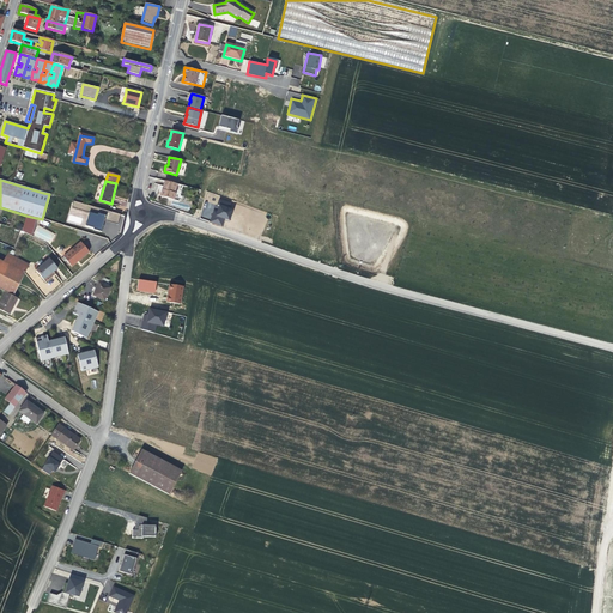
[(178,200),(182,186),(164,181),(163,186),(164,186),(163,189),(162,188),(161,195),(178,200)]
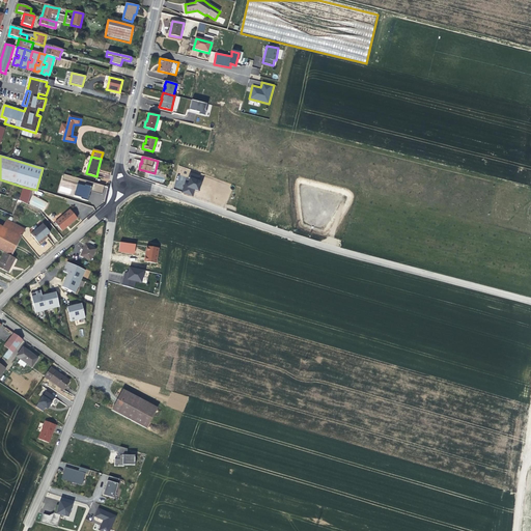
[(78,185),(80,179),(64,174),(62,179),(78,185)]
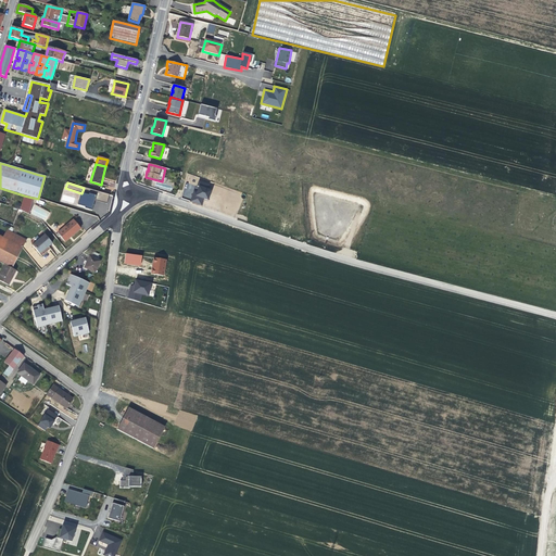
[(204,199),(209,200),(212,189),(199,185),(197,190),(194,189),(190,202),(202,205),(204,199)]
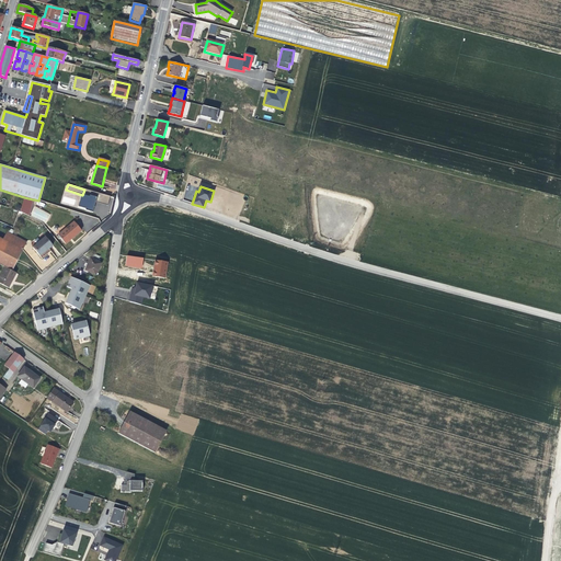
[(99,202),(107,204),(110,197),(84,190),(82,195),(82,196),(96,201),(99,202)]
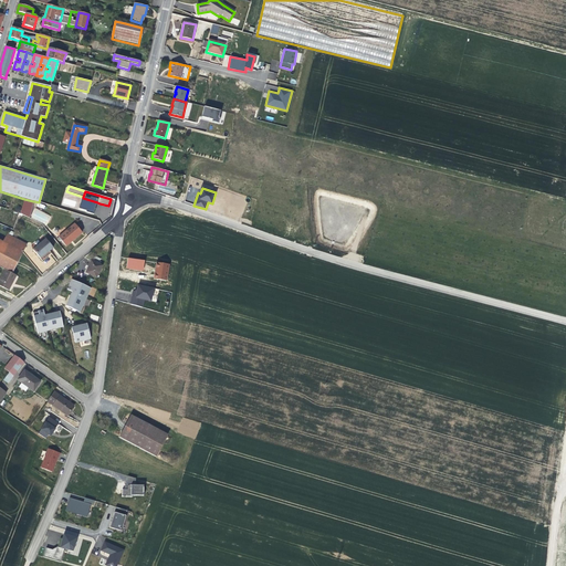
[(97,202),(83,198),(79,209),(86,210),(86,212),(93,215),(96,206),(97,202)]
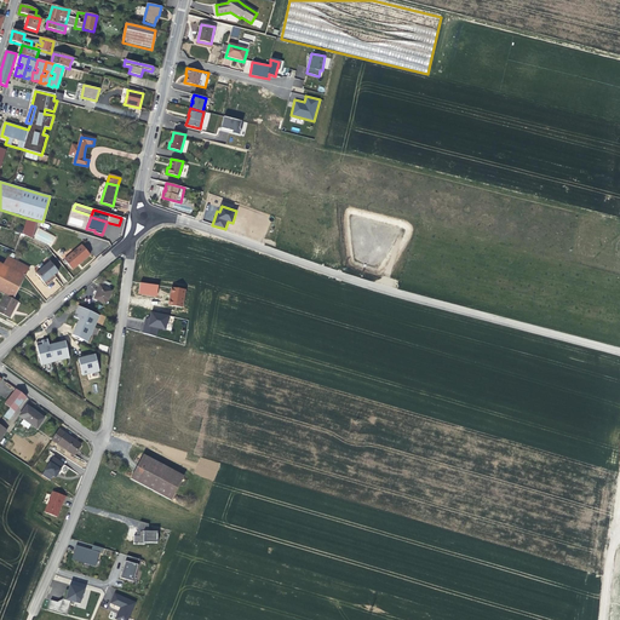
[(33,240),(38,220),(36,220),(27,218),(22,234),(33,240)]
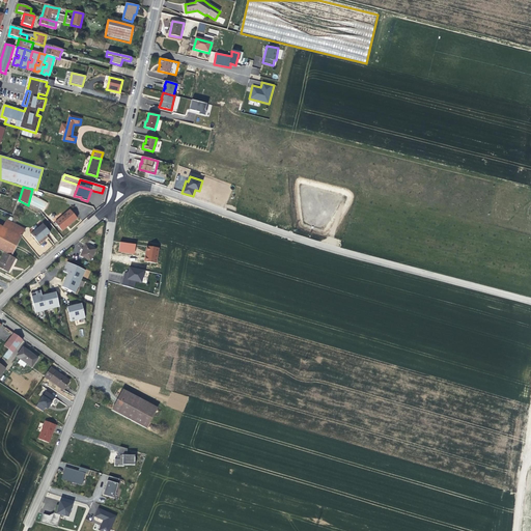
[(44,212),(48,202),(33,195),(28,203),(44,212)]
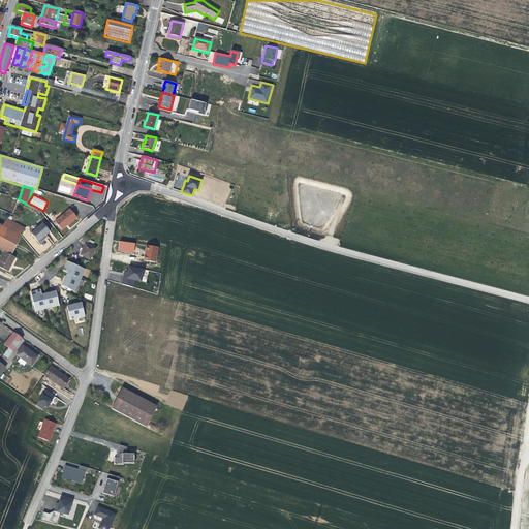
[(76,218),(69,210),(55,222),(61,230),(68,224),(76,218)]
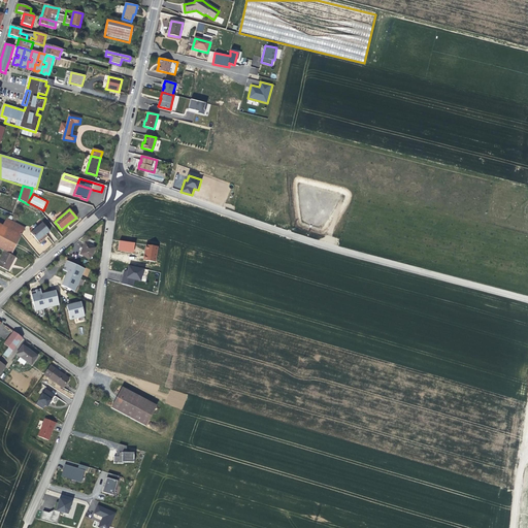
[(25,229),(6,219),(2,226),(21,236),(25,229)]
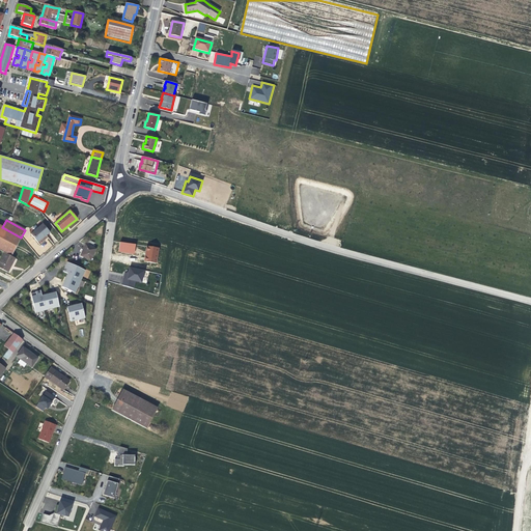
[(46,235),(50,232),(43,224),(30,234),(39,245),(45,241),(43,239),(46,235)]
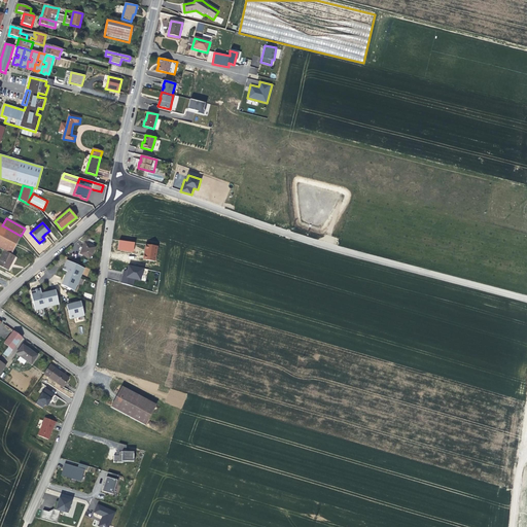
[(21,236),(2,225),(0,223),(0,248),(5,251),(11,255),(21,236)]
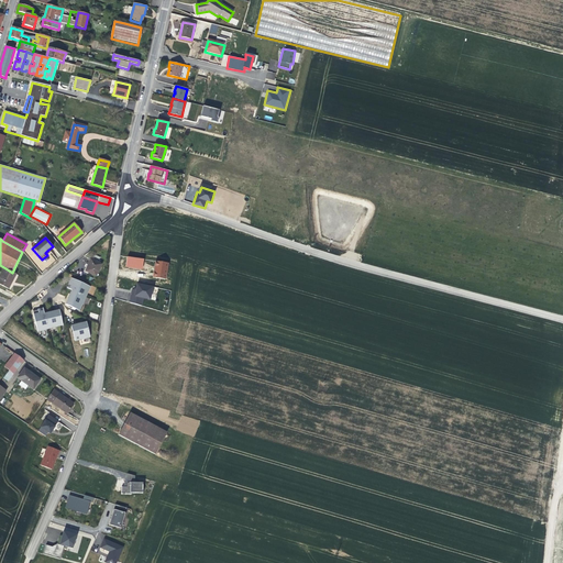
[(144,260),(128,256),(127,262),(125,267),(142,271),(144,260)]
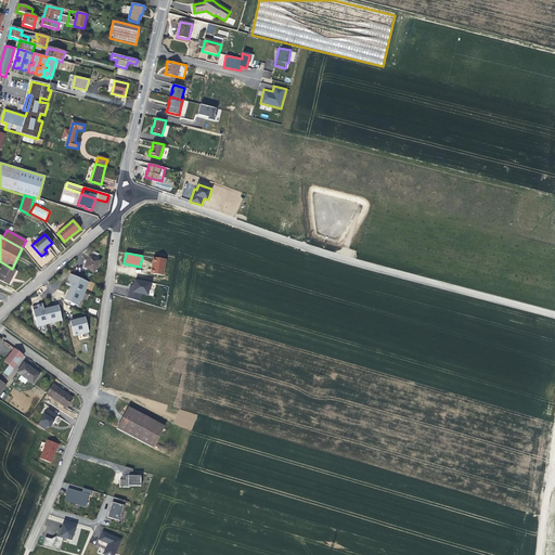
[(94,272),(100,260),(89,256),(87,261),(84,268),(94,272)]
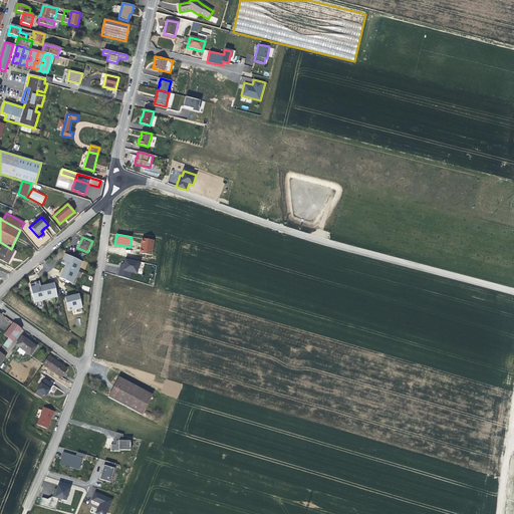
[(154,240),(143,239),(141,253),(152,255),(154,240)]
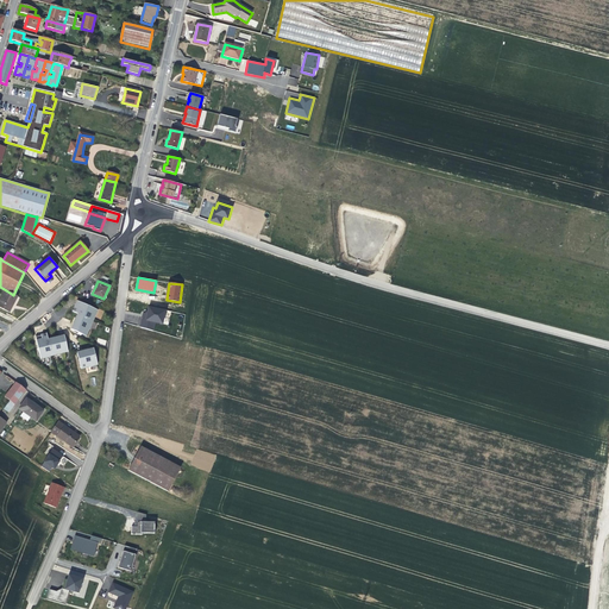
[(13,305),(17,296),(13,295),(6,290),(0,300),(0,308),(8,313),(13,305)]
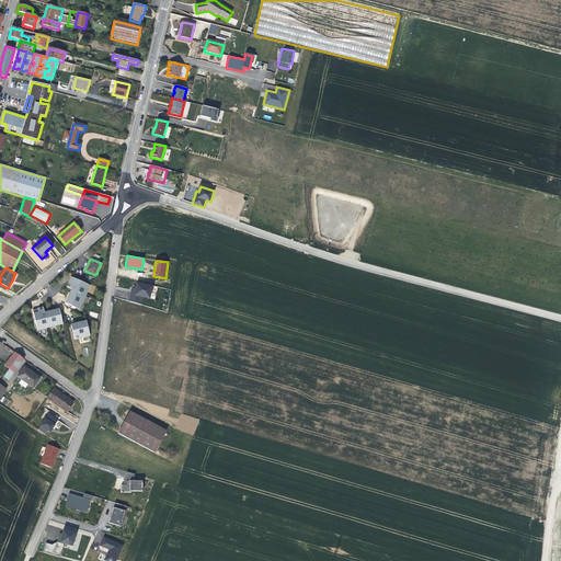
[(77,309),(87,285),(69,277),(65,286),(69,289),(64,302),(77,309)]
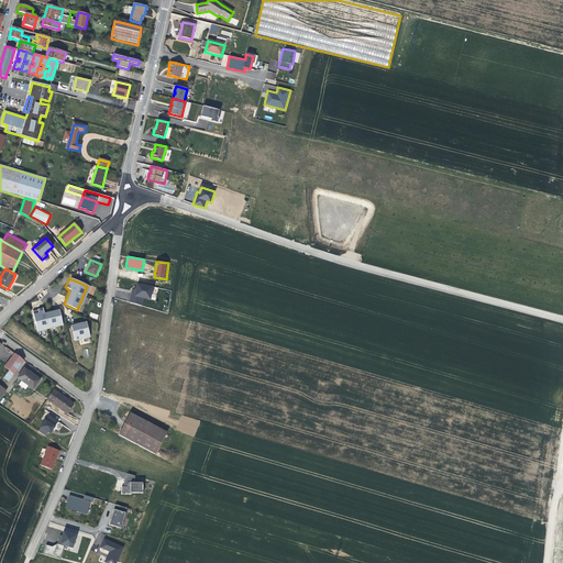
[(153,286),(138,283),(136,288),(134,296),(131,295),(129,302),(142,306),(143,298),(151,300),(153,286)]
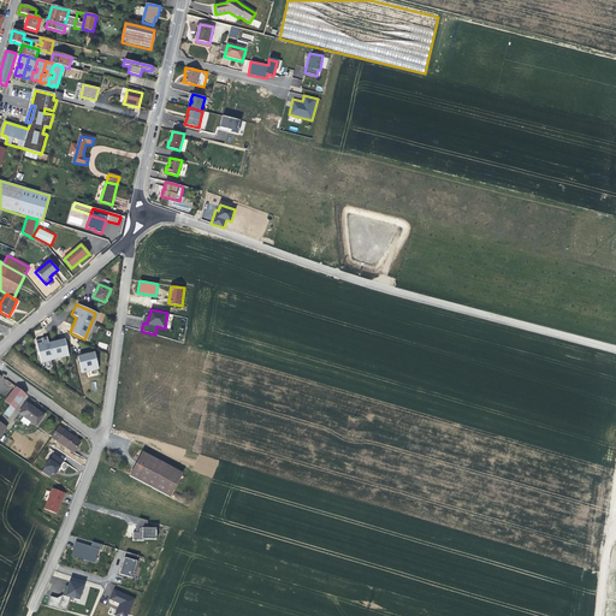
[(66,355),(61,339),(46,343),(45,337),(33,339),(39,361),(66,355)]
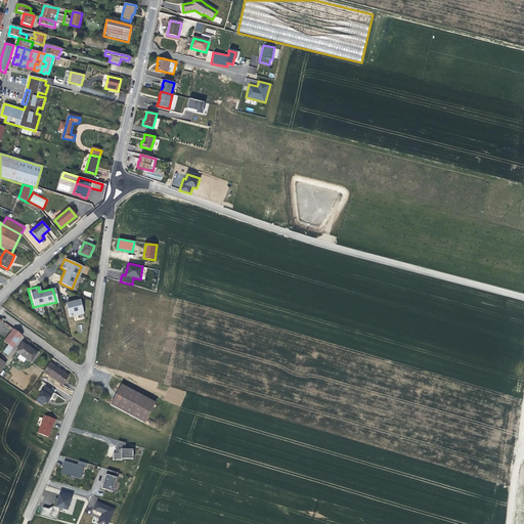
[(81,313),(78,300),(63,303),(68,316),(81,313)]
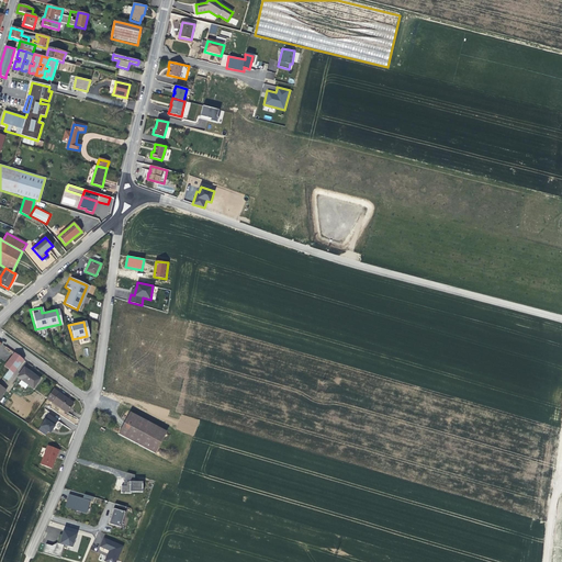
[(13,373),(23,360),(14,353),(4,367),(9,370),(13,373)]
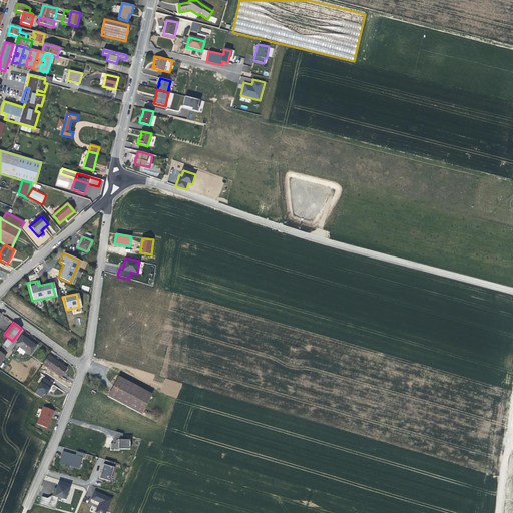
[(30,355),(36,347),(33,344),(26,339),(22,336),(16,345),(30,355)]
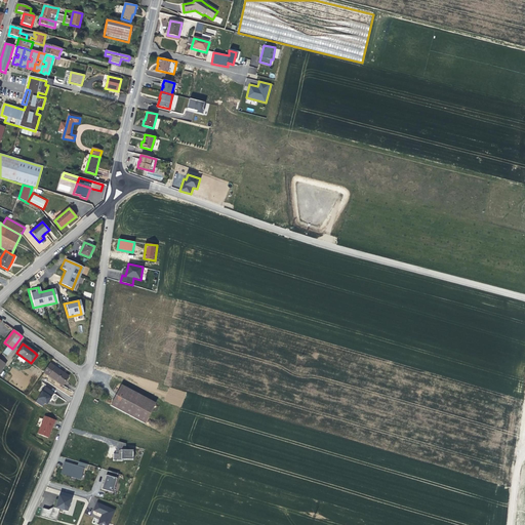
[(7,356),(12,349),(8,346),(3,353),(7,356)]
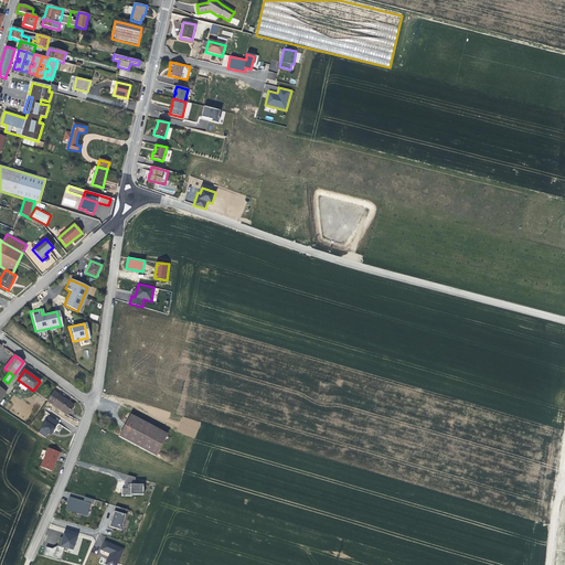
[(64,398),(53,391),(46,401),(67,415),(74,406),(64,398)]
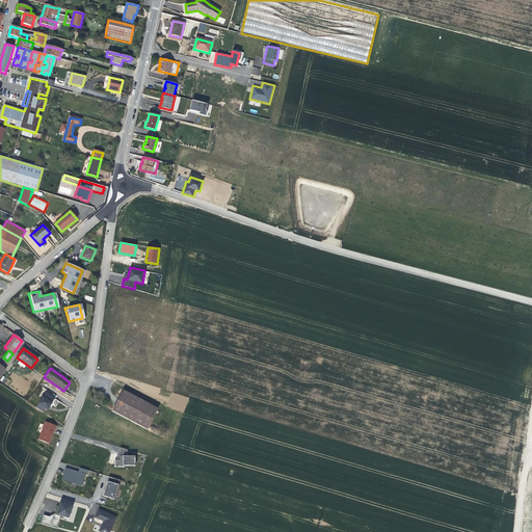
[(147,429),(158,408),(123,391),(112,411),(147,429)]
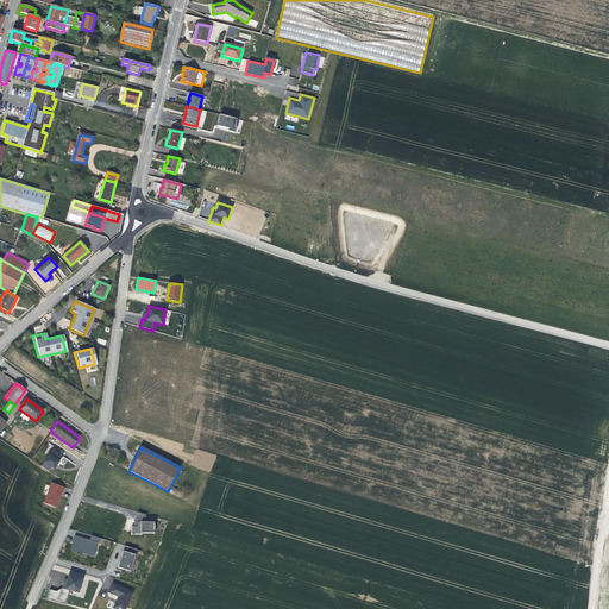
[(63,456),(52,449),(43,463),(41,466),(49,472),(51,468),(55,470),(61,459),(63,456)]
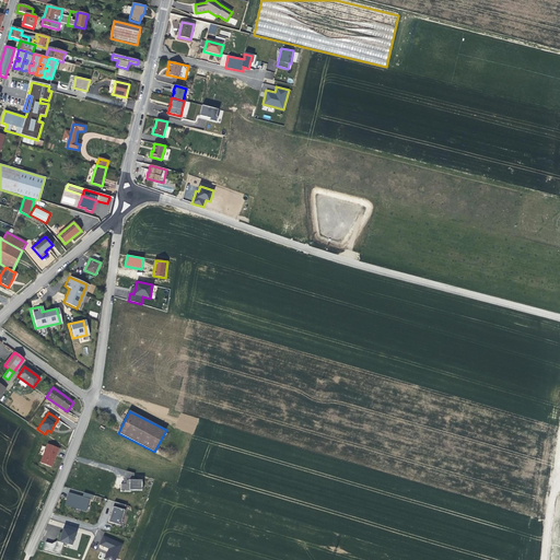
[(55,458),(56,455),(56,454),(57,453),(58,453),(59,448),(48,444),(41,463),(51,467),(55,458)]
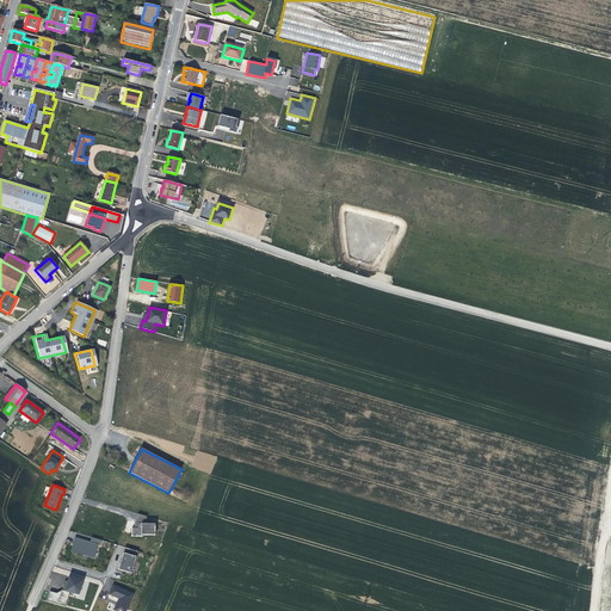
[(146,517),(137,513),(135,522),(134,529),(131,529),(131,536),(142,537),(142,535),(154,535),(154,524),(147,524),(146,517)]
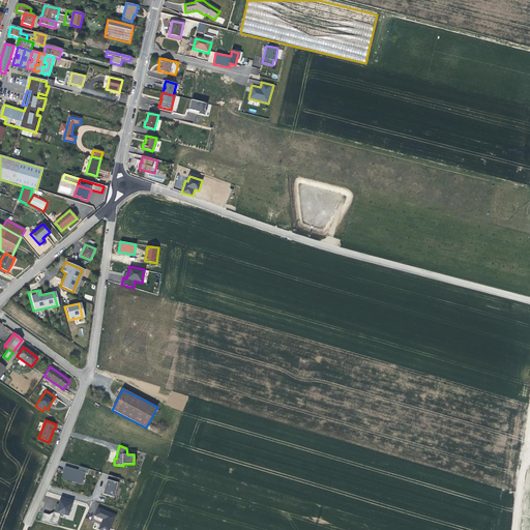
[(89,469),(80,466),(78,470),(65,466),(63,472),(61,478),(82,483),(85,473),(88,474),(89,469)]
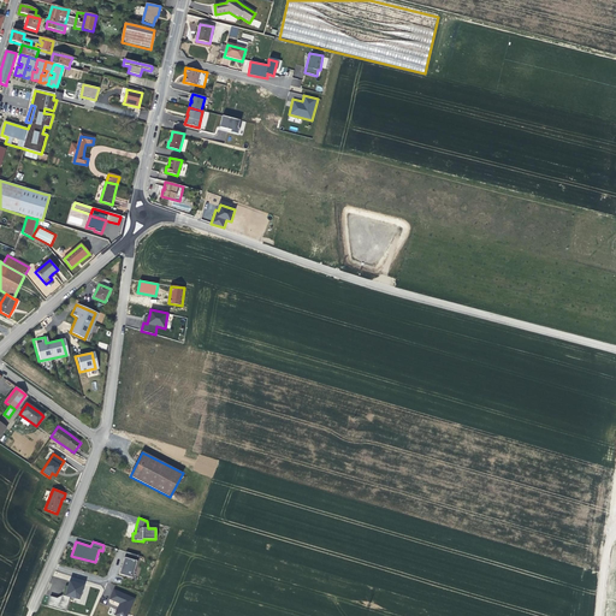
[(138,556),(126,552),(122,568),(119,574),(132,578),(138,556)]
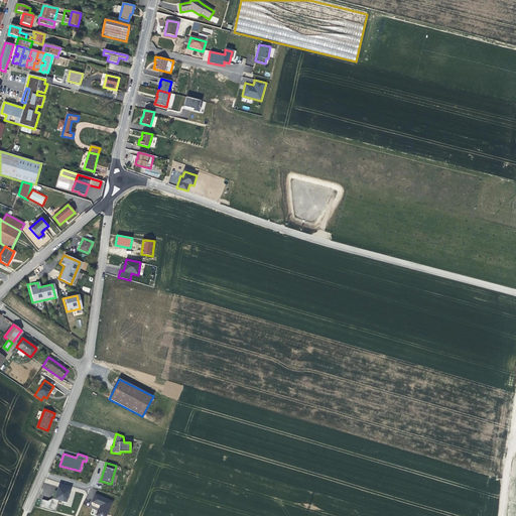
[(67,502),(71,490),(58,486),(54,499),(52,498),(50,499),(47,501),(41,499),(38,508),(55,513),(58,500),(67,502)]
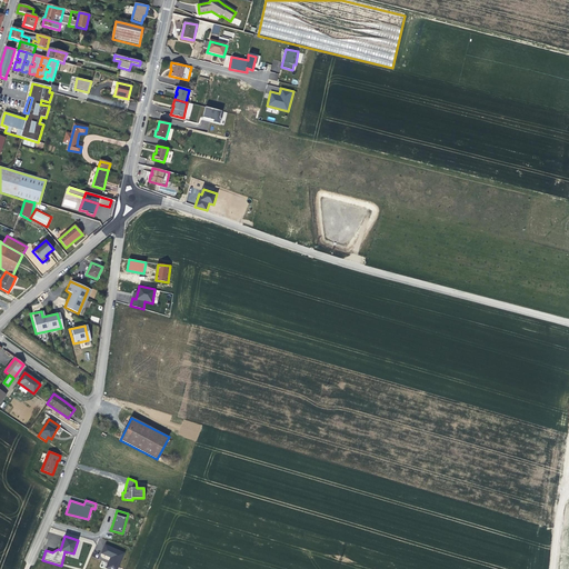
[(117,568),(125,553),(105,543),(103,548),(100,553),(110,558),(106,568),(107,568),(117,568)]
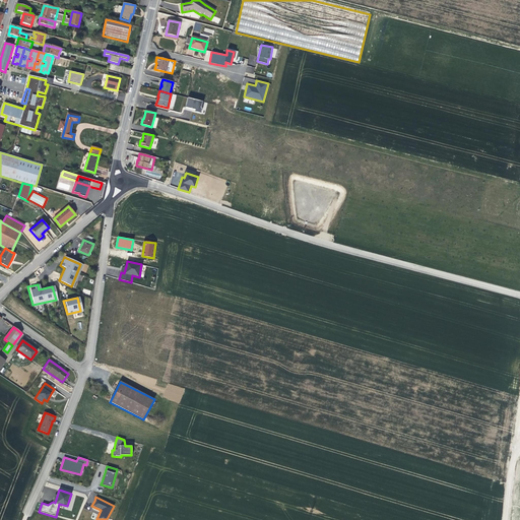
All buildings are outlined.
